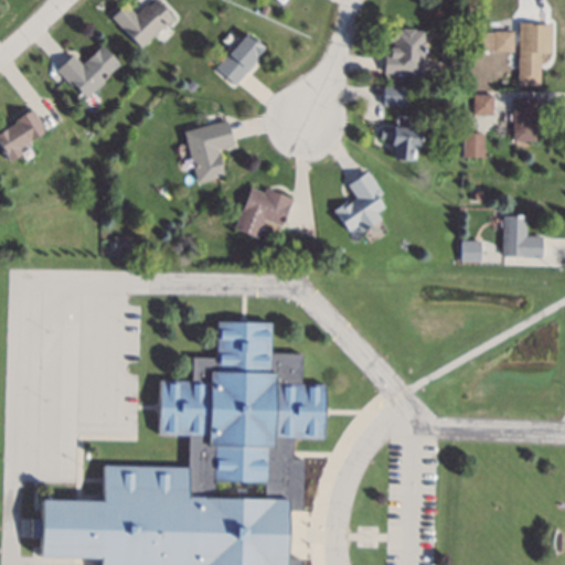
[(157,0),(173,18),(140,48),(112,18),(126,3),(127,3),(136,13),(147,3),(148,6),(149,7),(157,0)]
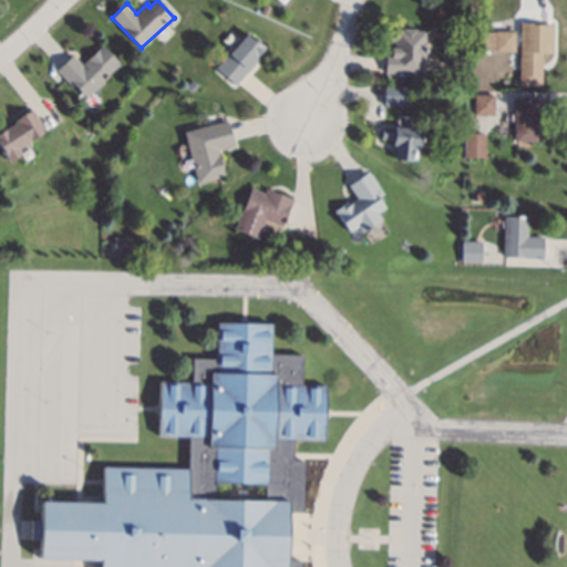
[(416,29),(416,31),(426,31),(426,33),(424,74),(390,73),(388,73),(385,73),(385,58),(385,54),(392,54),(392,47),(394,47),(395,41),(392,41),(392,30),(403,30),(403,29),(416,29)]
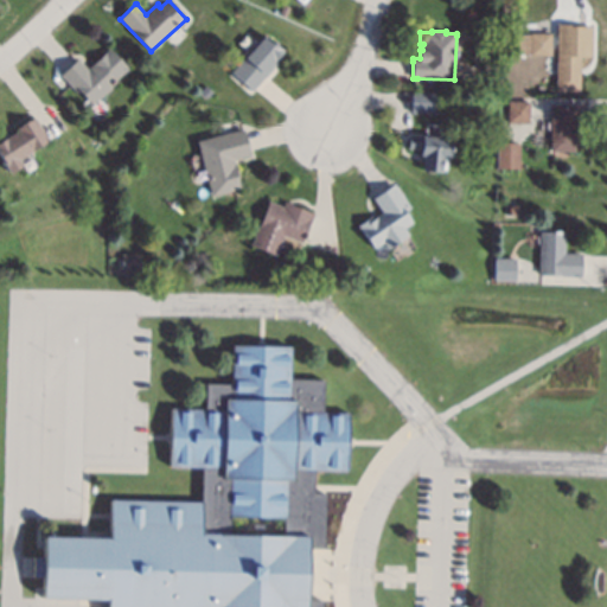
[(283,51),(275,61),(278,62),(266,77),(255,89),(253,91),(232,72),(264,34),(283,51)]
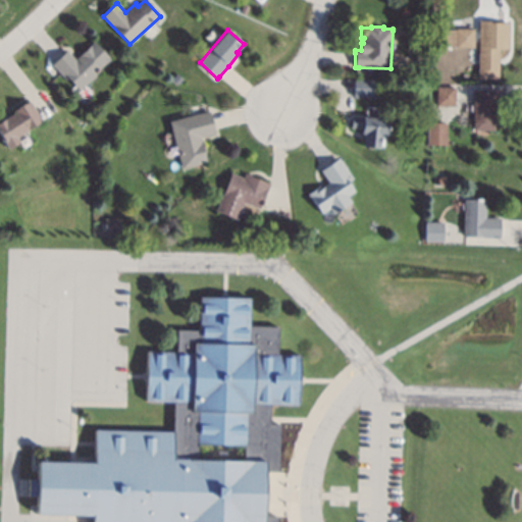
[(474,30),(474,31),(473,47),(473,48),(456,47),(457,30),(474,30)]
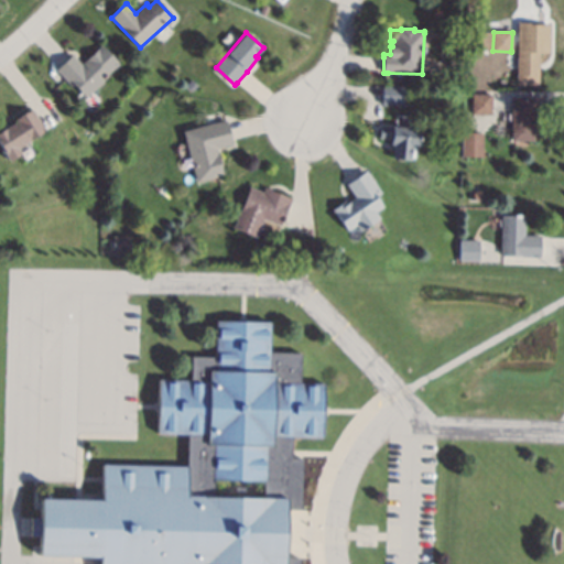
[(118,63),(119,64),(108,75),(109,76),(87,97),(74,84),(72,87),(65,80),(63,77),(56,71),(69,57),(72,55),(82,64),(101,45),(118,63)]
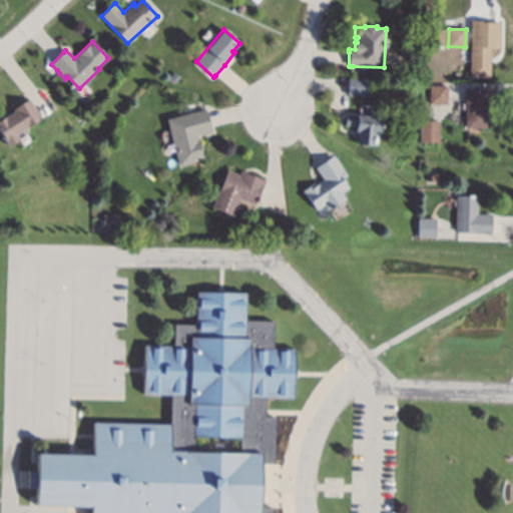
[(490,77),(470,77),(470,46),(470,44),(472,44),(490,45),(490,77)]
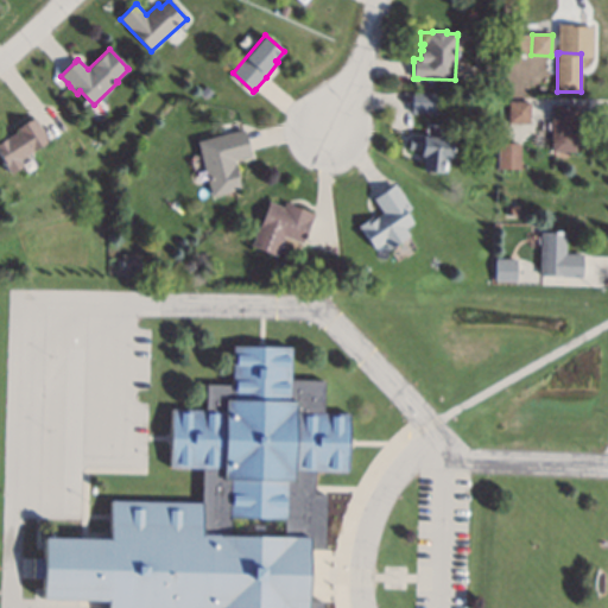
[(436,93),(436,115),(413,114),(413,94),(413,93),(436,93)]
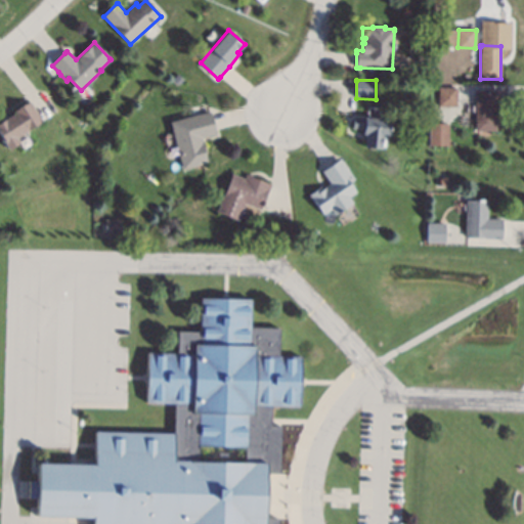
[(457,102),(457,106),(439,106),(440,88),(454,88),(457,88),(457,102)]
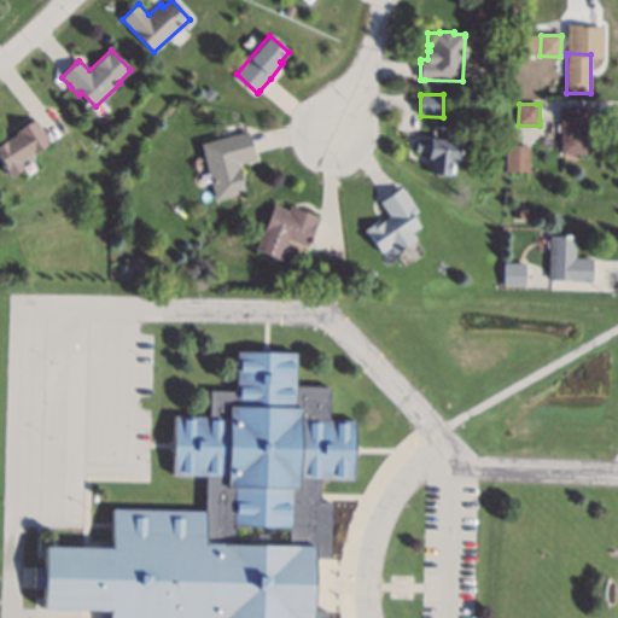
[(590,109),(590,130),(586,130),(586,155),(563,155),(560,155),(560,122),(560,120),(560,105),(590,105),(590,109)]
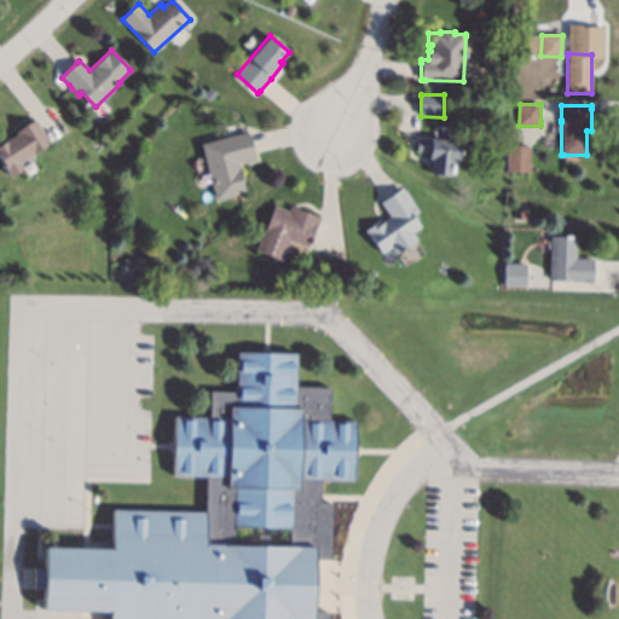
[(35,121),(48,144),(32,154),(33,156),(19,163),(23,169),(10,177),(0,160),(0,144),(18,133),(17,131),(35,121)]
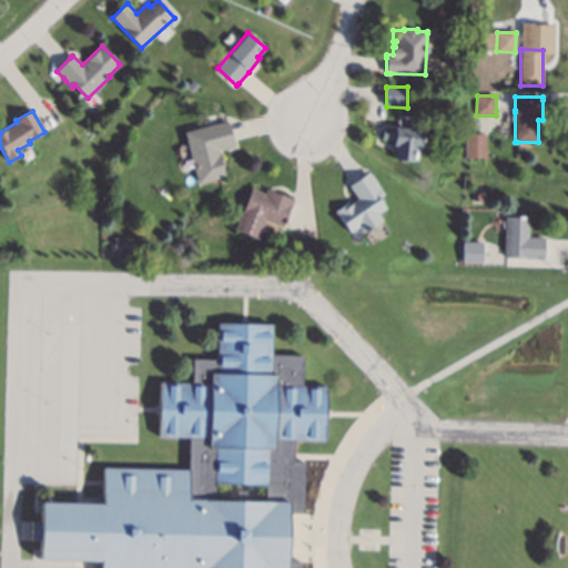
[(232,141),(233,146),(219,150),(225,176),(219,178),(198,183),(184,132),(225,122),(226,122),(227,121),(232,141)]
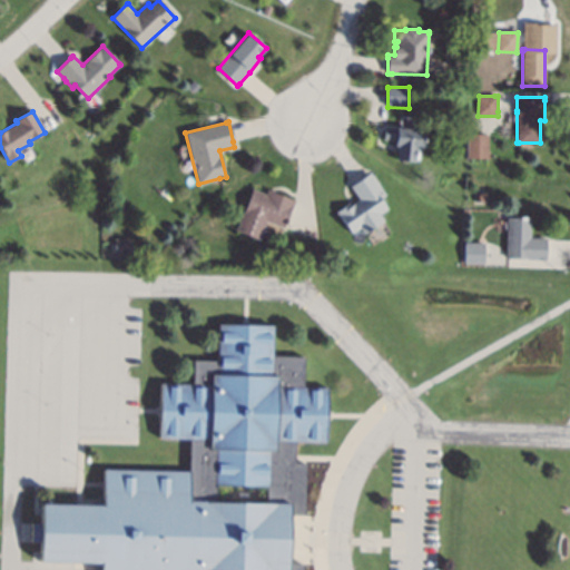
[(424,130),(422,148),(420,148),(419,160),(414,160),(414,161),(396,159),(397,151),(393,151),(394,141),(382,140),(384,128),(395,129),(396,128),(424,130)]
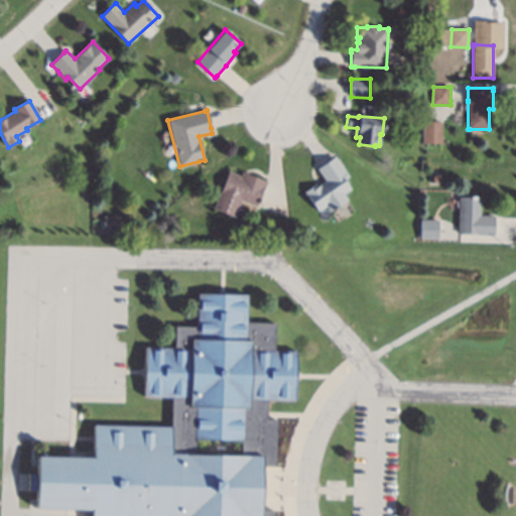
[(441,124),(441,143),(440,143),(423,144),(423,122),(425,122),(441,122),(441,124)]
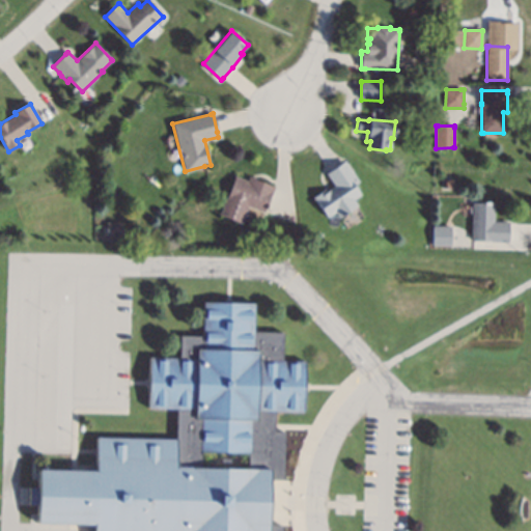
[(345,164),(358,183),(355,186),(362,196),(354,201),(358,205),(338,219),(334,213),(326,218),(312,198),(324,190),(325,192),(334,186),(326,173),(327,173),(343,162),(345,164)]
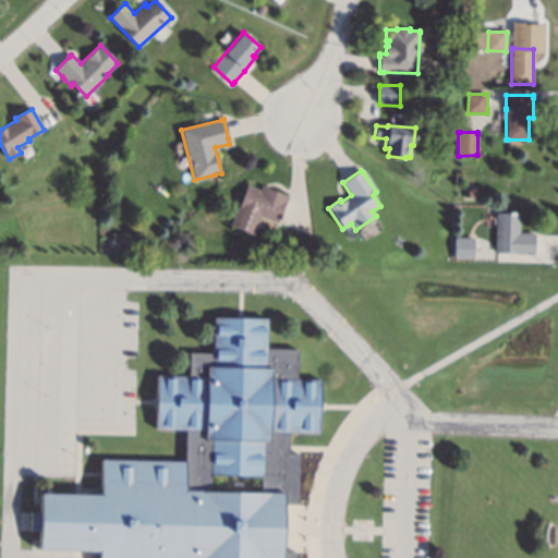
[(261,190),(263,185),(289,196),(288,196),(278,222),(277,225),(261,218),(254,235),(231,227),(247,184),(261,190)]
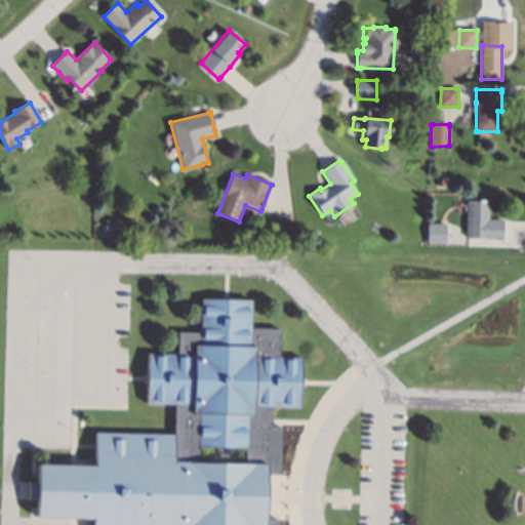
[(449,177),(448,187),(439,186),(439,176),(449,177)]
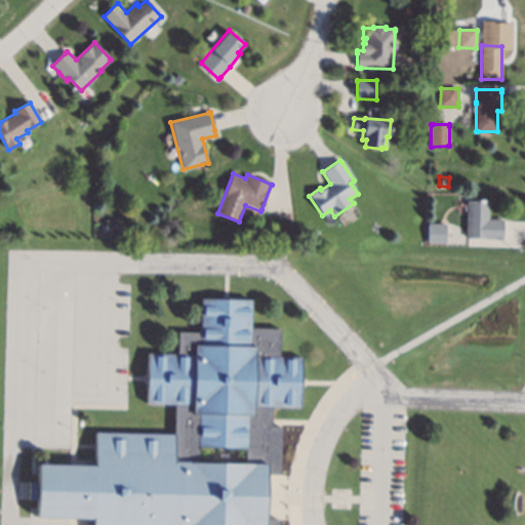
[(488,219),(502,219),(502,220),(502,238),(469,237),(468,237),(467,237),(467,236),(468,200),(471,200),(488,200),(488,219)]
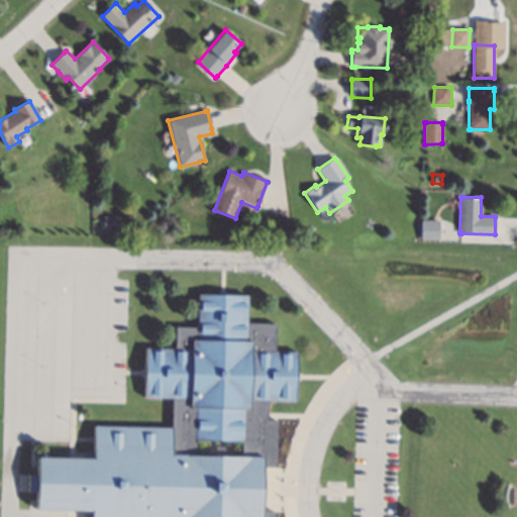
[(434,221),(440,221),(439,239),(435,239),(421,238),(422,221),(434,221)]
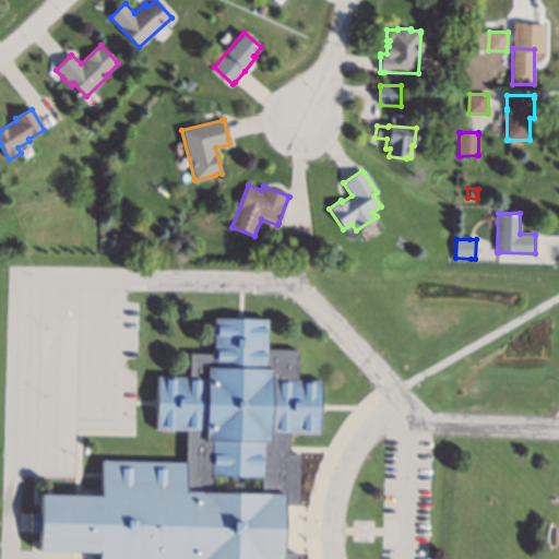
[(239,319),(242,319),(268,320),(266,349),(298,351),(297,379),(320,380),(319,403),(319,411),(318,432),(290,431),(289,447),(289,454),(299,454),(297,506),(288,506),(283,506),(281,552),(281,554),(297,554),(296,558),(99,558),(100,551),(39,549),(42,495),(100,497),(102,461),(186,464),(188,429),(156,428),(157,405),(157,402),(158,377),(189,378),(190,354),(214,355),(215,318),(239,319)]
